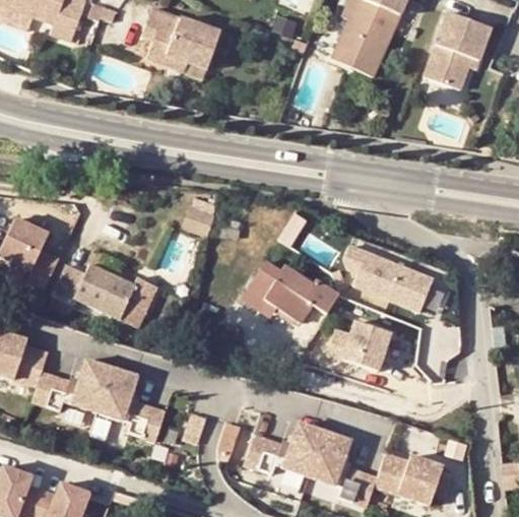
[(0,0),(0,14),(25,25),(30,11),(56,22),(53,29),(68,37),(83,0),(0,0)]
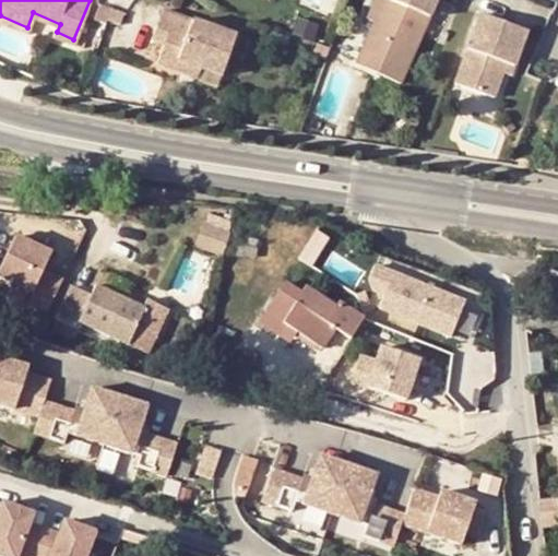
[(393,0),(392,4),(379,0),(371,21),(354,62),(398,81),(431,0),(393,0)]
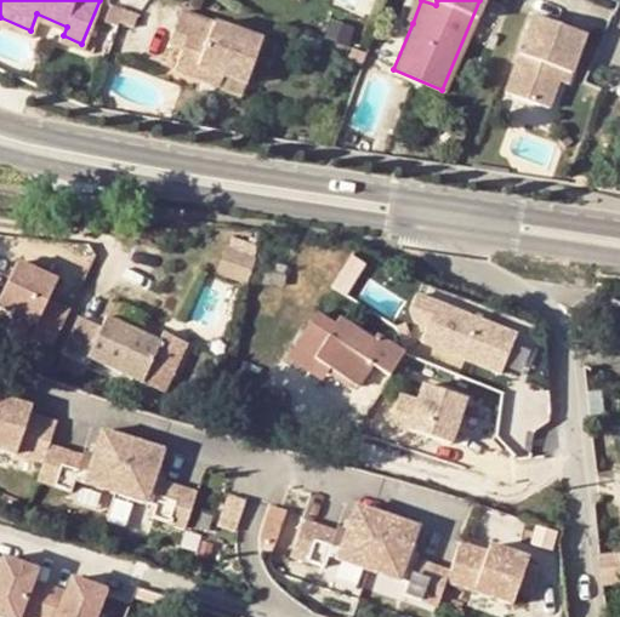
[(409,0),(403,20),(413,23),(421,0),(409,0)]
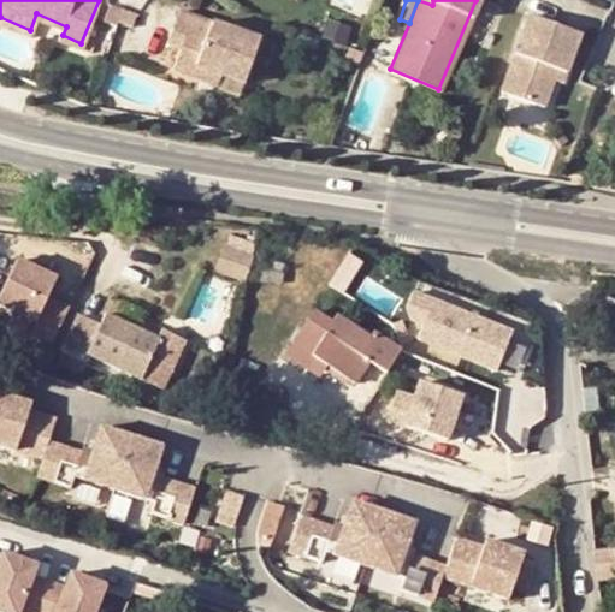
[(114,23),(116,19),(120,6),(108,3),(104,19),(114,23)]
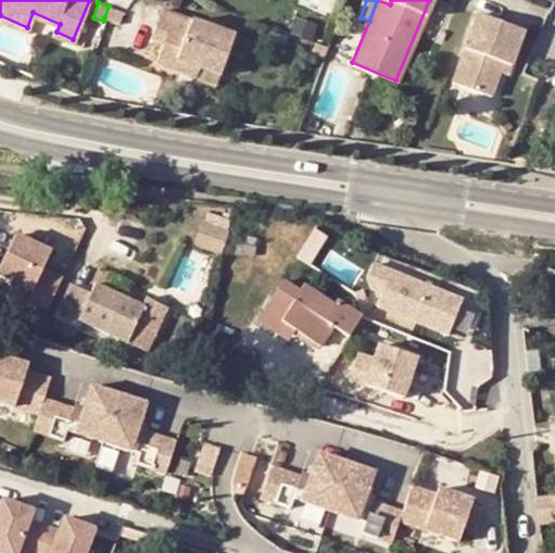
[(123,11),(109,5),(104,17),(118,22),(123,11)]
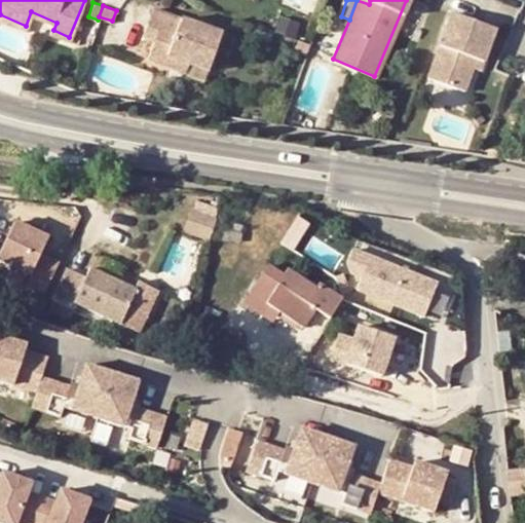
[(141,32),(156,37),(164,14),(149,8),(141,32)]
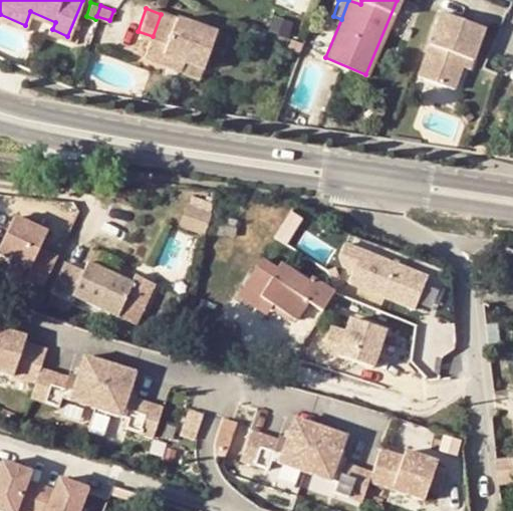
[(153,36),(150,44),(143,66),(163,74),(164,69),(168,60),(185,68),(197,73),(212,34),(161,14),(153,36)]
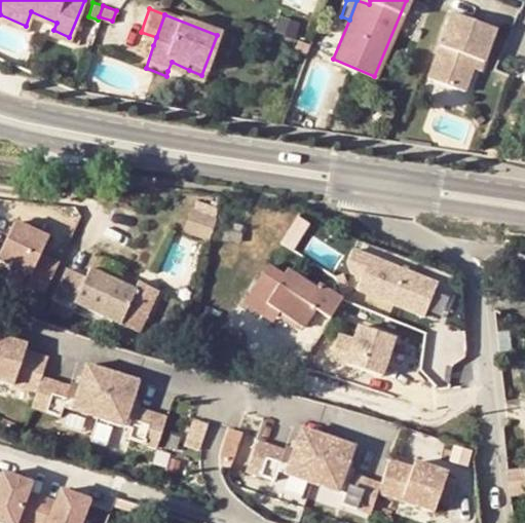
[(489,35),(447,20),(425,80),(455,91),(463,68),(467,58),(480,63),(489,35)]
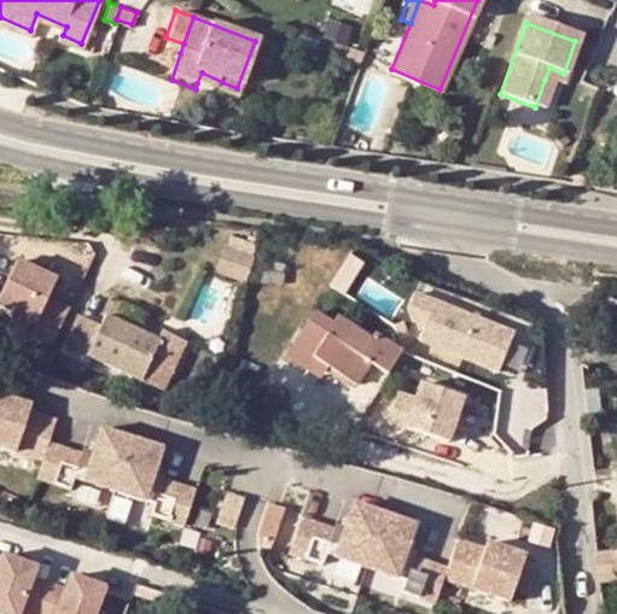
[(162,47),(180,53),(184,44),(166,37),(162,47)]
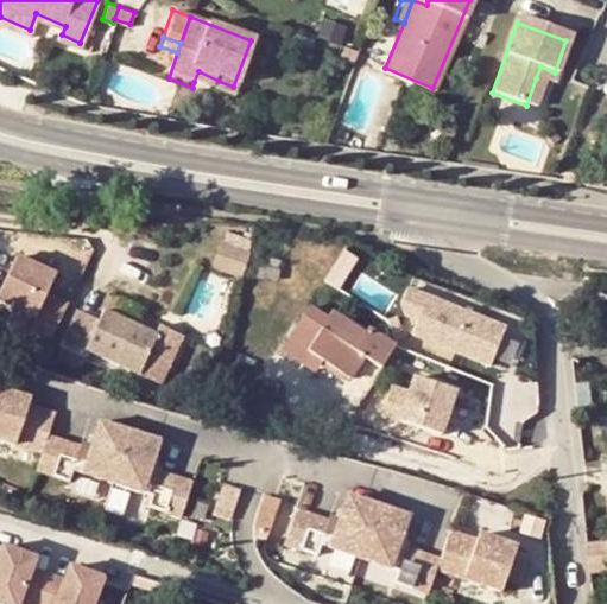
[(551,84),(555,72),(541,67),(536,78),(551,84)]
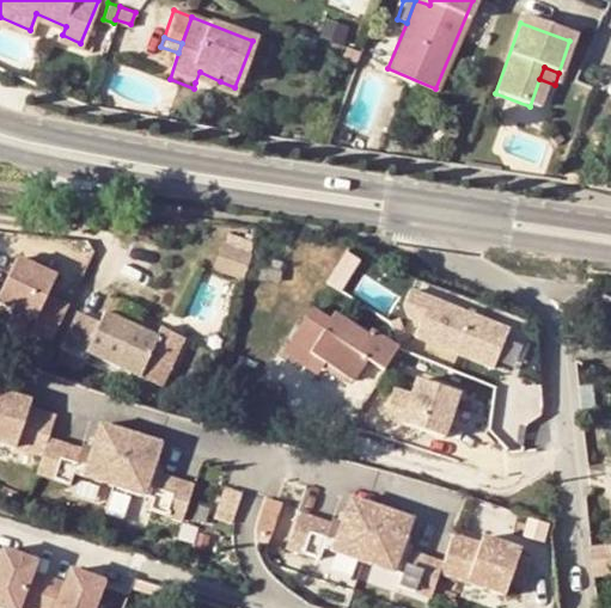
[(217,91),(220,81),(200,72),(195,83),(217,91)]
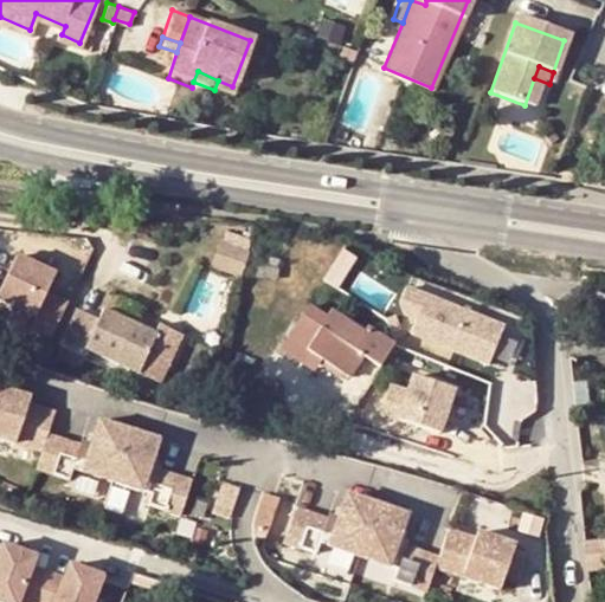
[(220,239),(213,257),(244,267),(250,250),(220,239)]
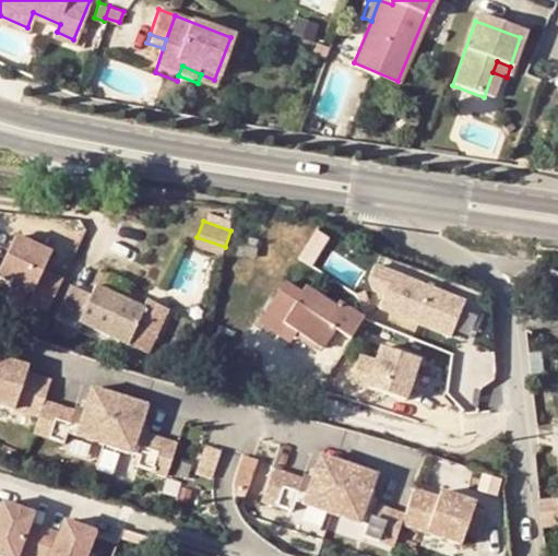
[(51,248),(14,232),(0,263),(0,272),(33,287),(28,298),(46,308),(61,274),(43,265),(51,248)]
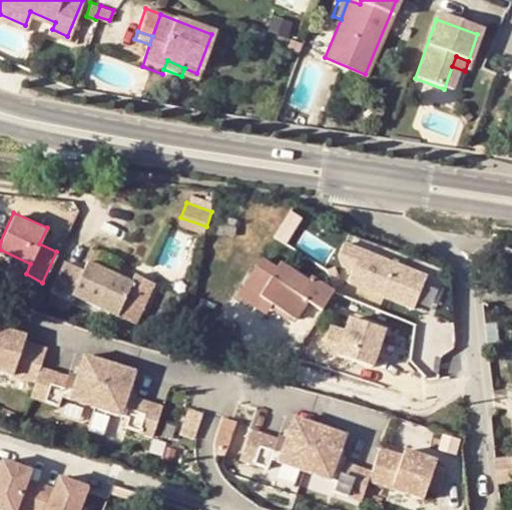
[(233,216),(212,214),(210,233),(231,234),(233,216)]
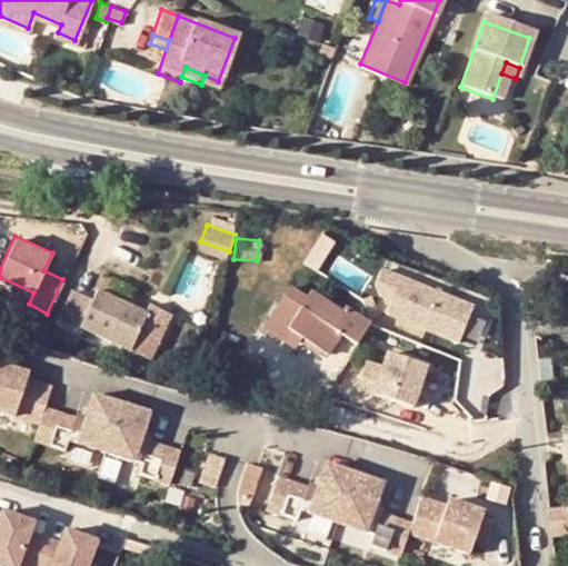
[(200,241),(198,249),(227,258),(229,251),(200,241)]
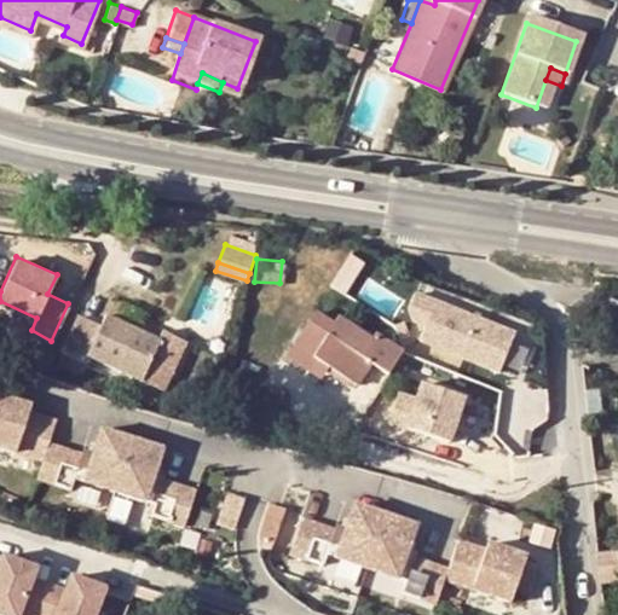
[(515,330),(414,294),(408,308),(414,320),(426,324),(421,338),(502,367),(515,330)]
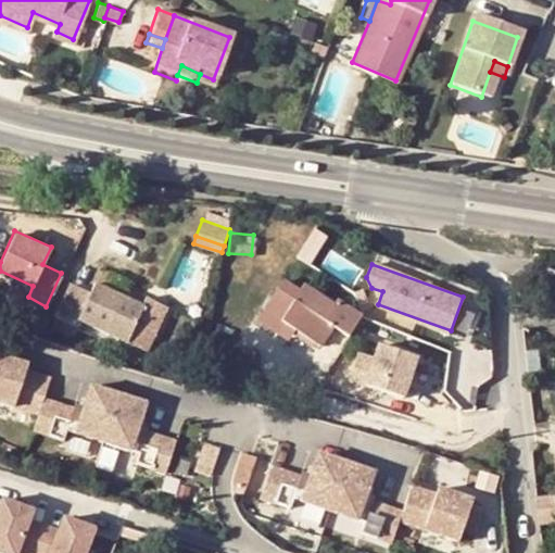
[(348,338),(363,316),(338,300),(335,305),(304,285),(299,291),(282,279),(255,317),(287,342),(295,328),(322,347),(335,328),(348,338)]
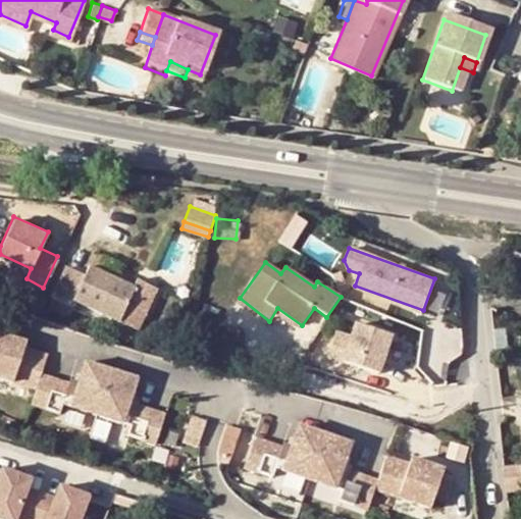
[(128,304),(136,287),(129,284),(88,266),(85,275),(66,267),(48,306),(67,316),(75,301),(119,323),(128,304)]
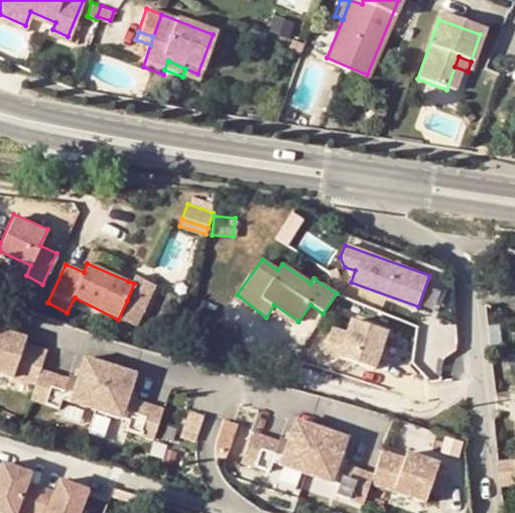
[(131,274),(128,281),(134,283),(127,300),(134,304),(145,280),(131,274)]
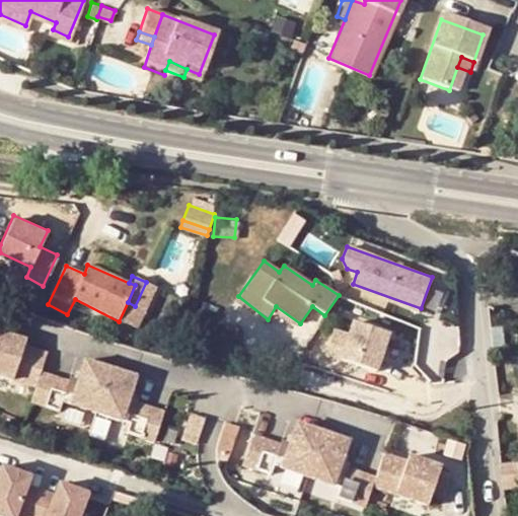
[(128,302),(119,321),(136,329),(145,310),(135,306),(128,302)]
